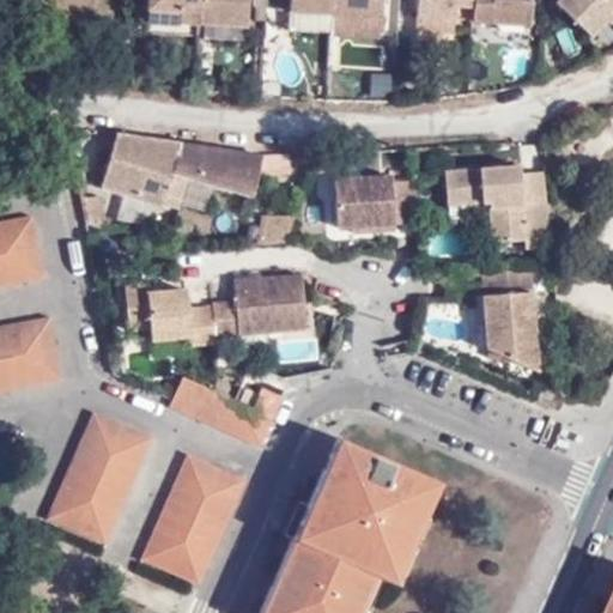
[(199,25),(200,0),(149,0),(149,8),(181,11),(181,24),(199,25)]
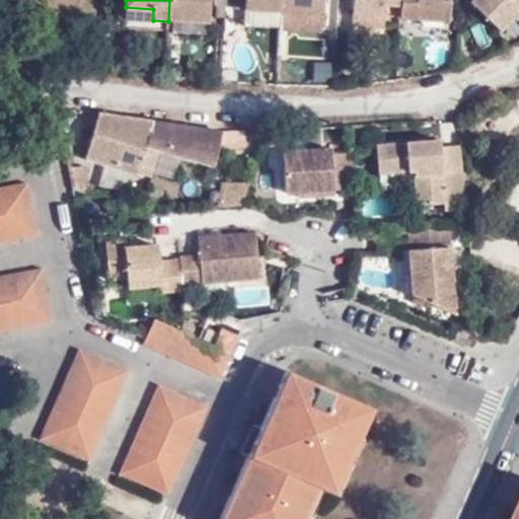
[(172,0),(171,21),(204,24),(204,0),(172,0)]
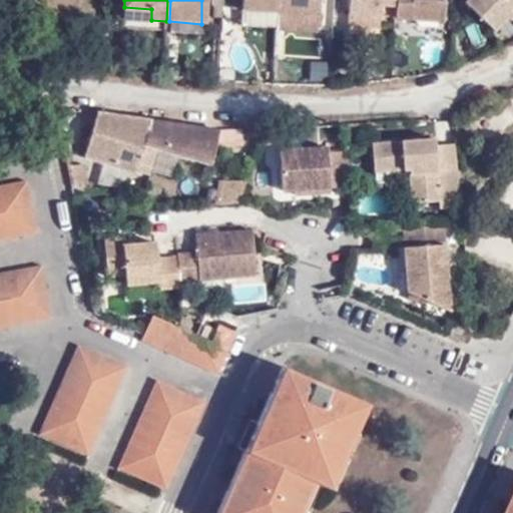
[(242,0),(242,10),(278,13),(278,0),(242,0)]
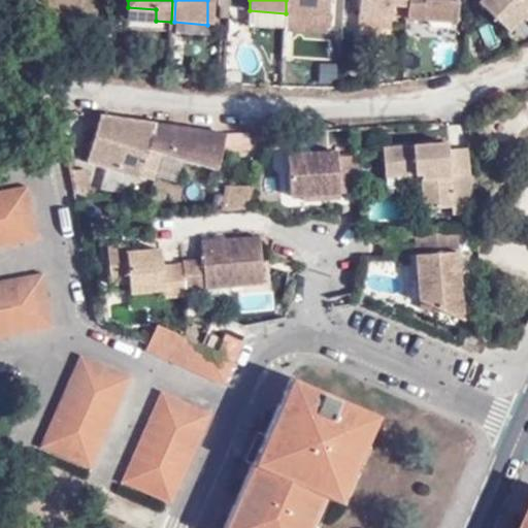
[(291,0),(291,13),(328,17),(328,0),(291,0)]
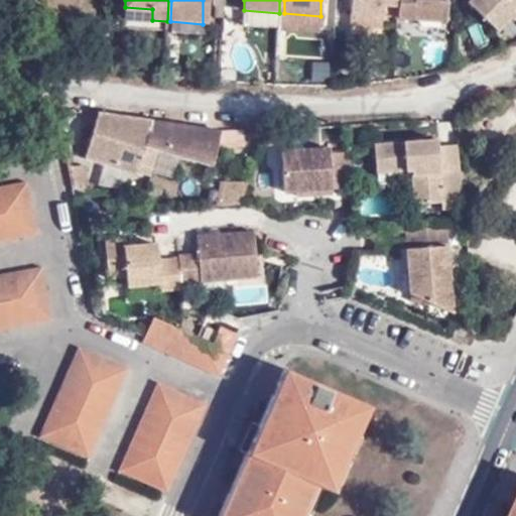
[(399,19),(400,0),(352,0),(350,32),(381,35),(382,18),(399,19)]
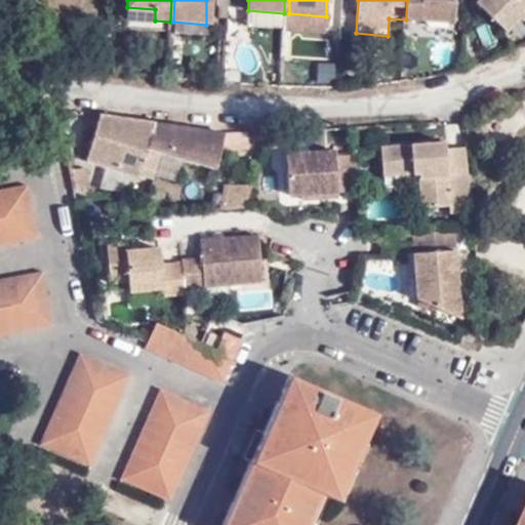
[(407,0),(406,19),(419,21),(452,23),(454,0),(407,0)]
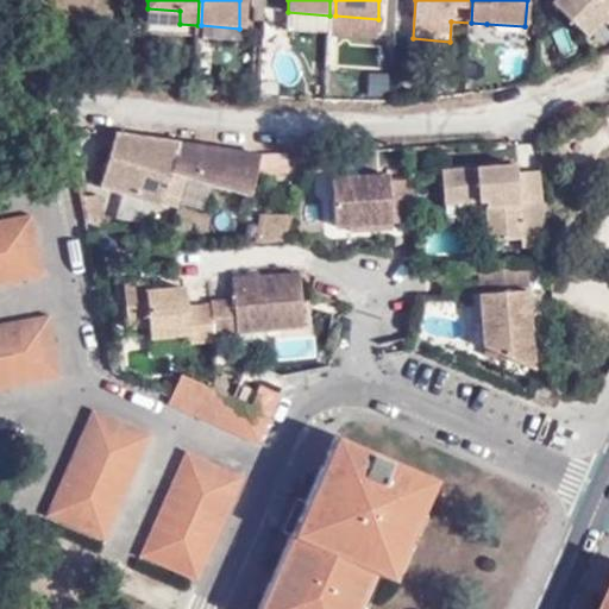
[(608,0),(553,0),(551,4),(586,38),(608,12),(608,0)]
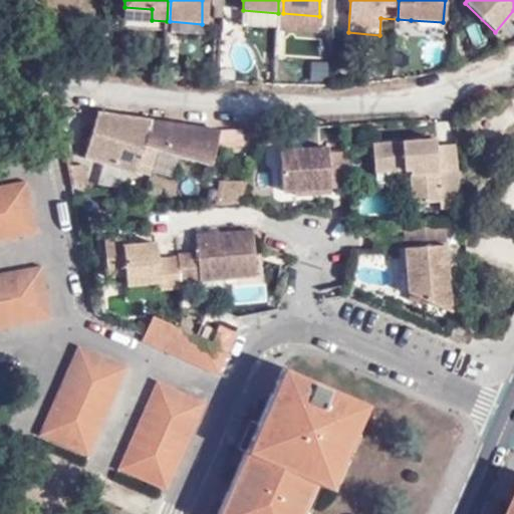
[(123,19),(152,20),(152,9),(124,7),(123,19)]
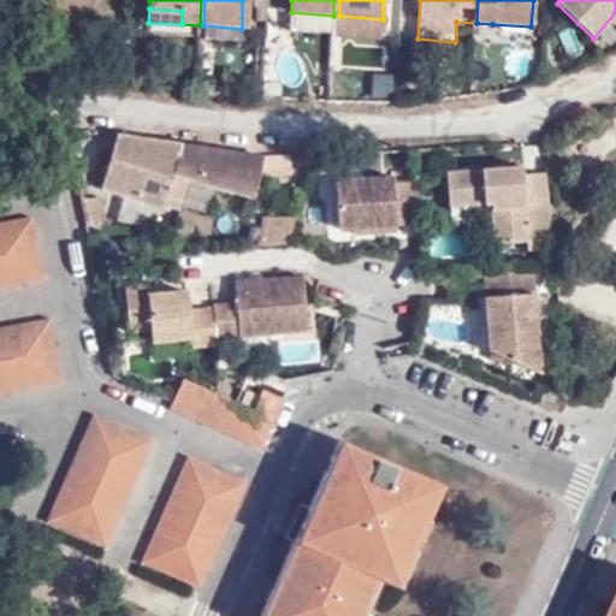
[(531,27),(492,24),(491,33),(532,36),(531,27)]
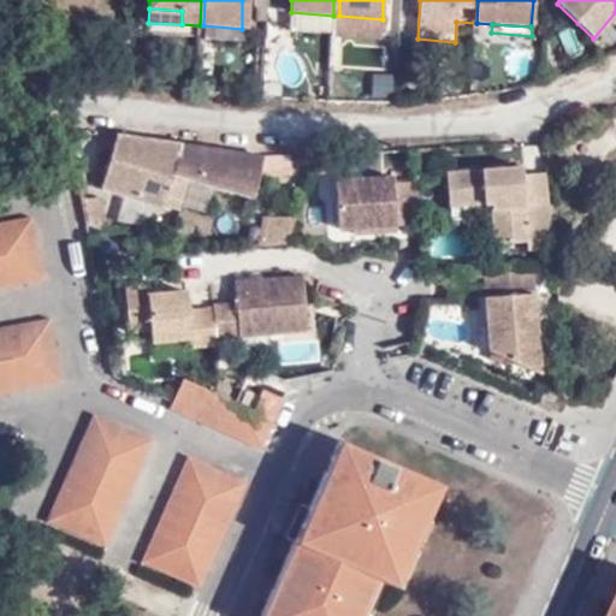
[(181,164),(185,143),(120,134),(108,189),(171,205),(181,164)]
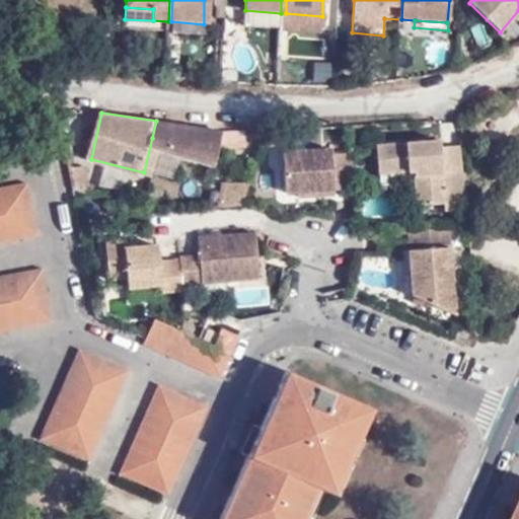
[(218,130),(156,121),(152,138),(167,141),(165,147),(221,162),(223,145),(244,146),(244,130),(218,130)]
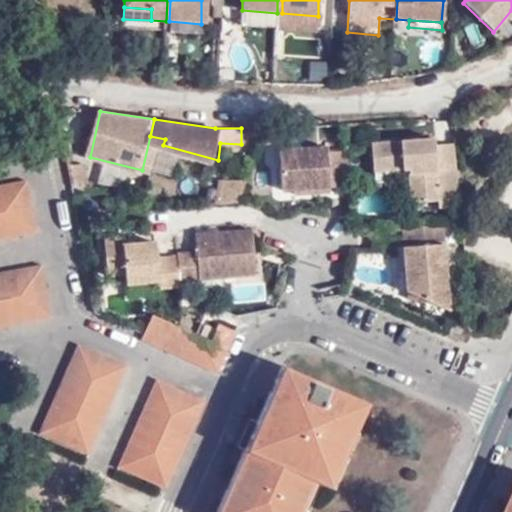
[(165,139),(150,136),(142,170),(155,174),(163,145),(165,139)]
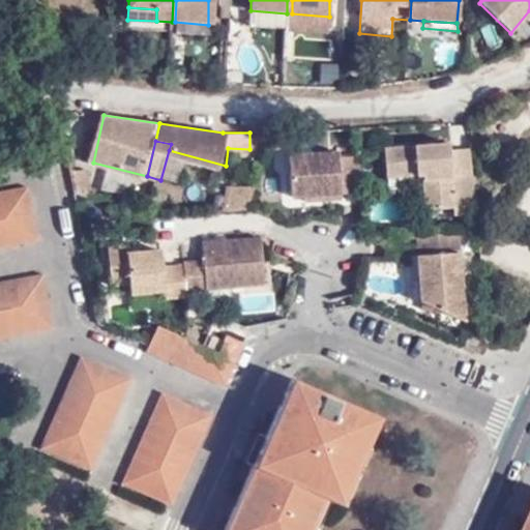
[(473,211),(470,174),(449,176),(448,148),(448,143),(382,147),(384,175),(420,175),(423,209),(450,207),(450,213),(473,211)]
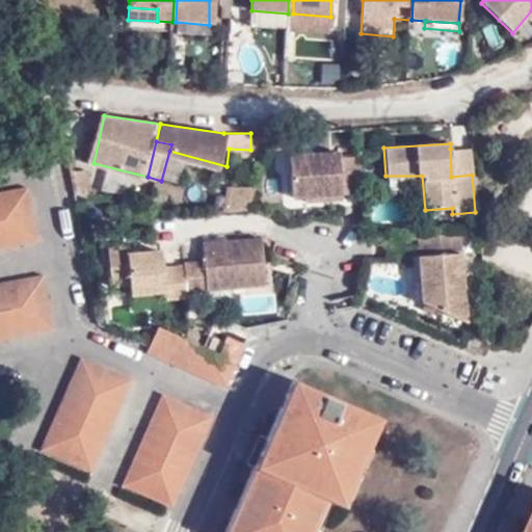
[(472,175),(472,169),(471,148),(450,149),(451,177),(472,175)]
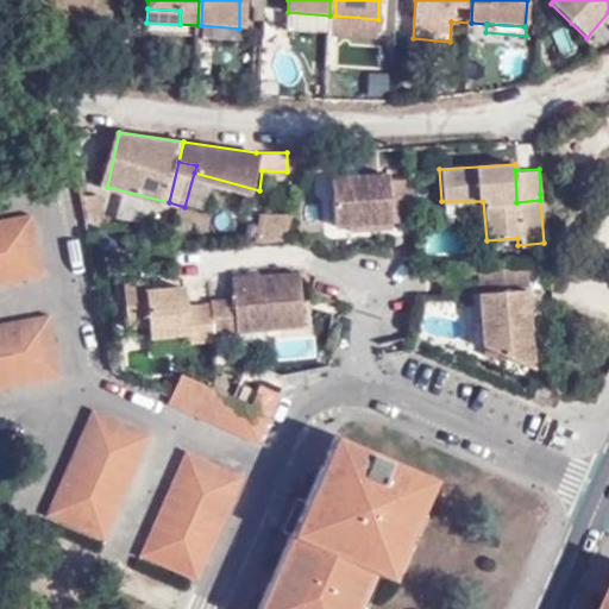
[(419,219),(416,177),(393,177),(391,173),(337,175),(339,220),(419,219)]
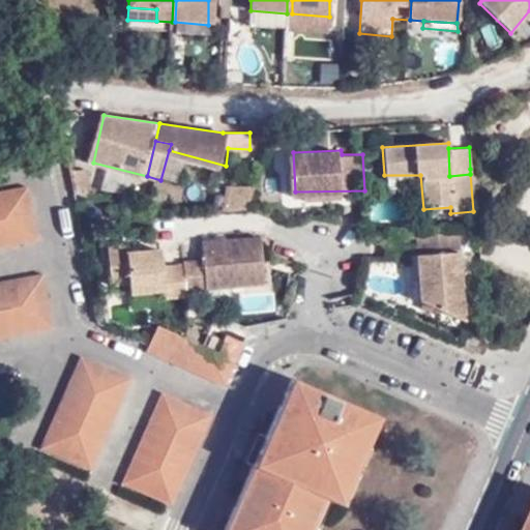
[(0,246),(37,240),(27,186),(0,192),(0,246)]
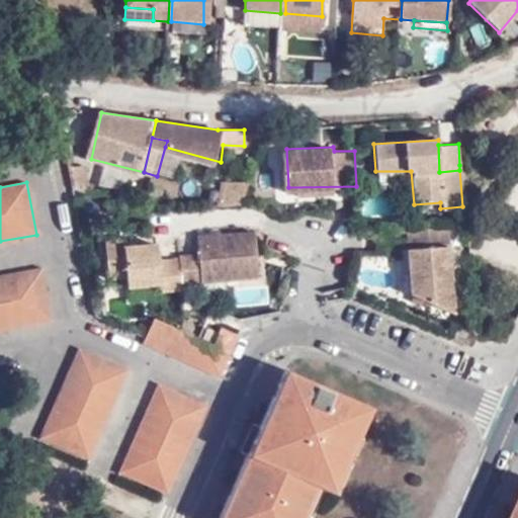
[(219,207),(245,207),(245,183),(219,183),(219,207)]
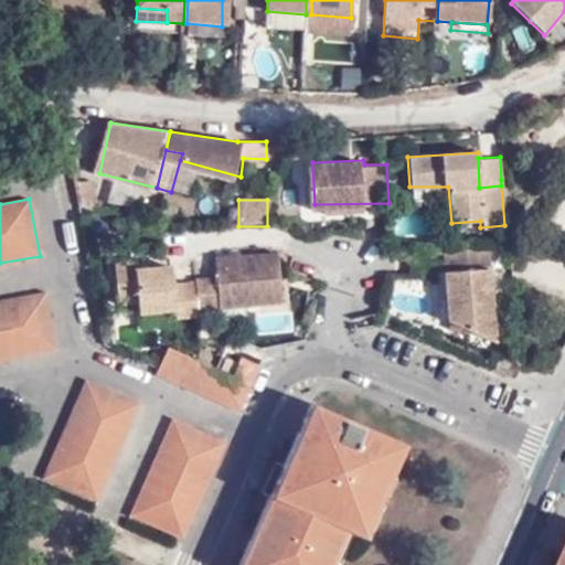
[(447,315),(492,307),(489,246),(444,251),(447,315)]
